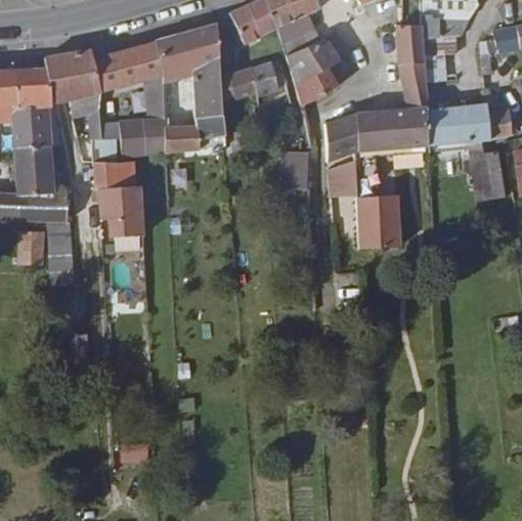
[(258,0),(252,3),(265,32),(279,27),(269,0),(258,0)]
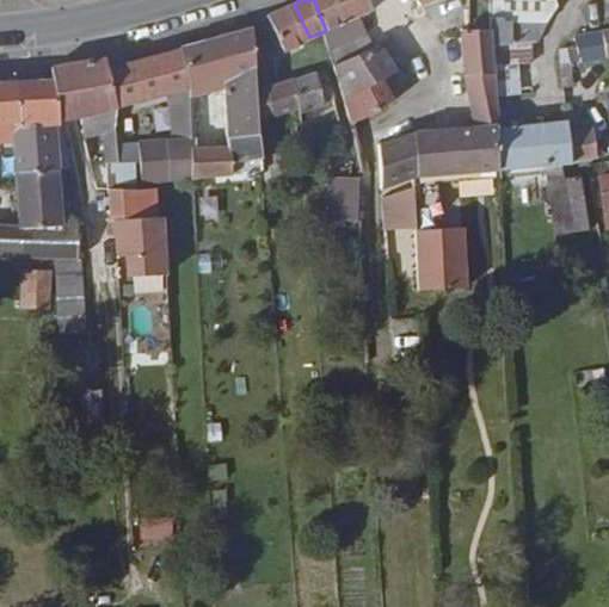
[(314,0),(326,31),(337,64),(371,51),(357,16),(361,14),(374,8),(370,0),(314,0)]
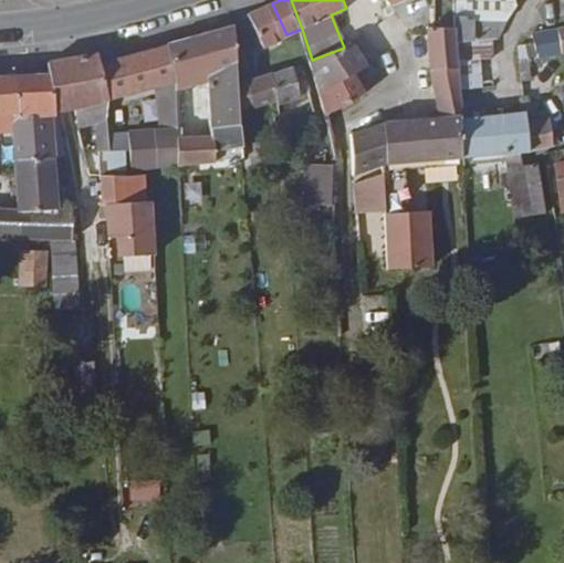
[(518,3),(510,3),(509,0),(458,0),(459,13),(470,12),(471,20),(505,19),(518,3)]
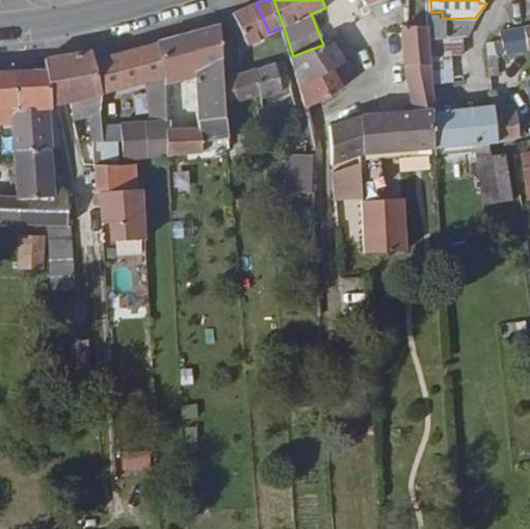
[(237,12),(249,41),(269,32),(256,3),(246,7),(237,12)]
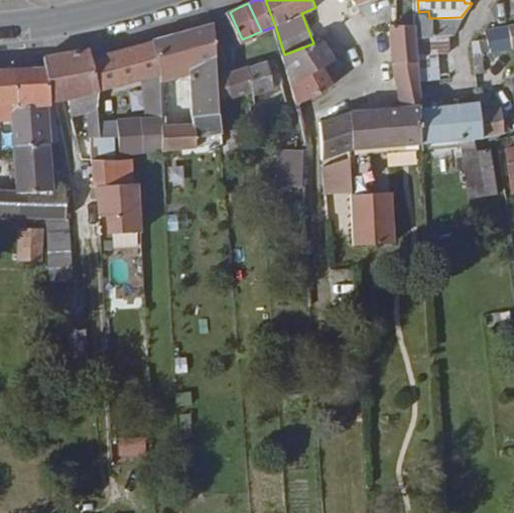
[(419,37),(453,36),(461,17),(429,18),(428,11),(418,12),(418,26),(419,37)]
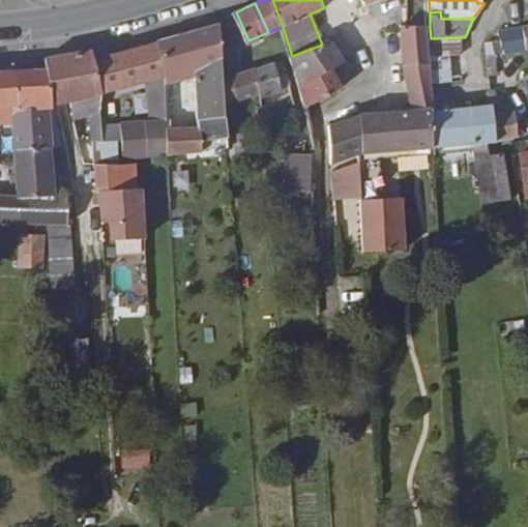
[(224,75),(220,26),(188,34),(158,42),(165,72),(169,99),(172,135),(172,153),(172,173),(183,172),(182,152),(197,150),(229,146),(226,96),(224,75)]
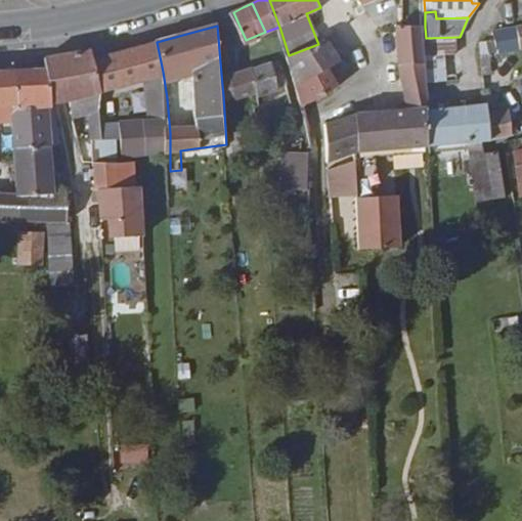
[(519,26),(497,30),(499,39),(501,49),(521,45),(521,39),(519,26)]
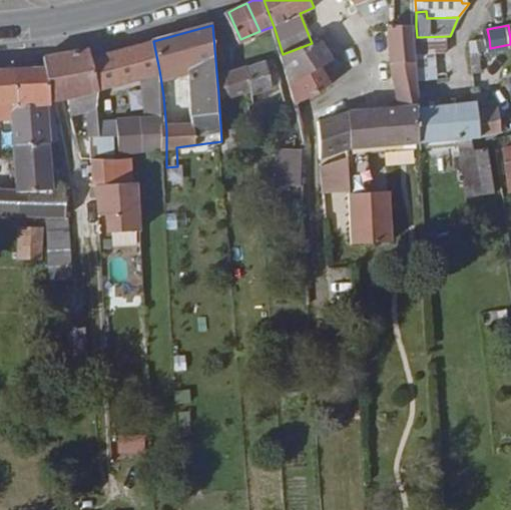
[(393,42),(393,63),(397,80),(419,79),(419,77),(418,55),(417,37),(416,26),(392,26),(393,42)]
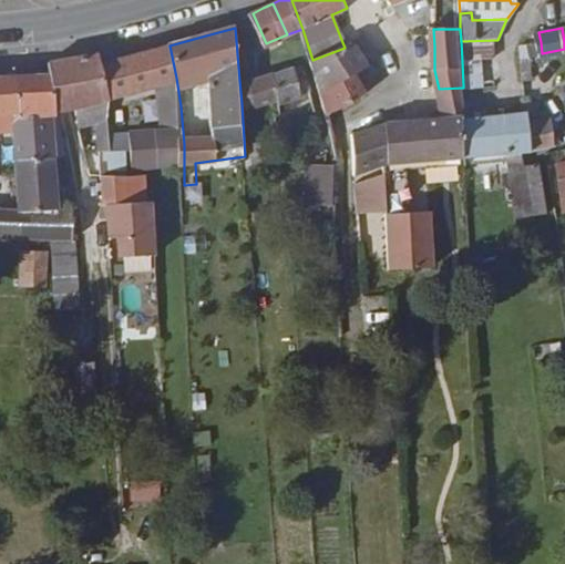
[(495,59),(494,50),(497,40),(461,41),(462,61),(482,60),(495,59)]
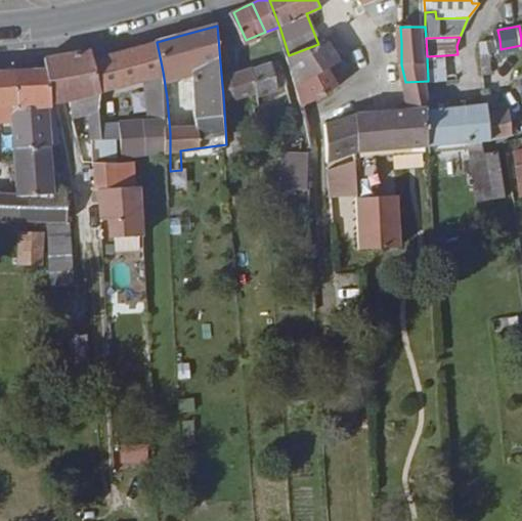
[(493,50),(501,49),(499,39),(491,41),(493,50)]
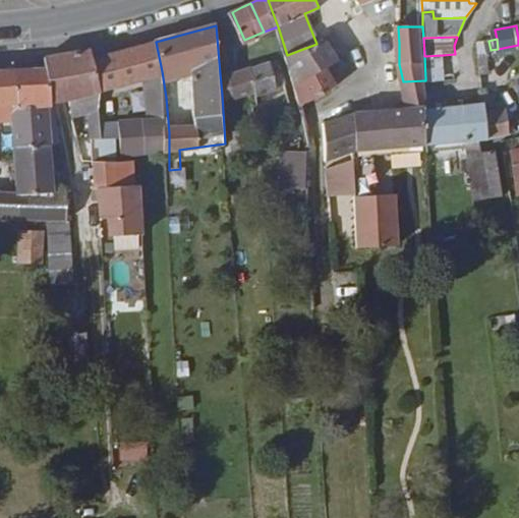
[(333,50),(327,40),(316,44),(287,55),(295,79),(329,65),(339,59),(333,50)]
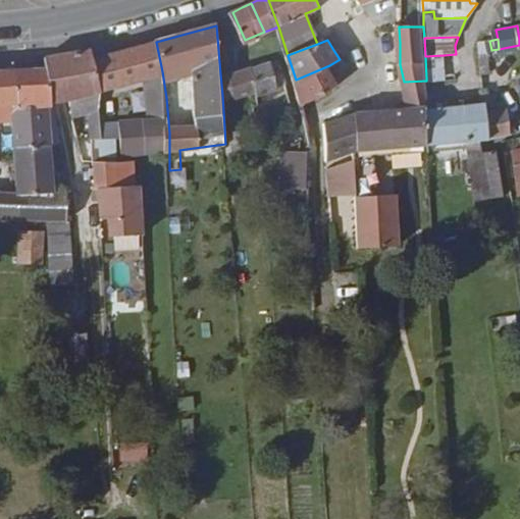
[(489,41),(482,42),(483,52),(491,50),(489,41)]
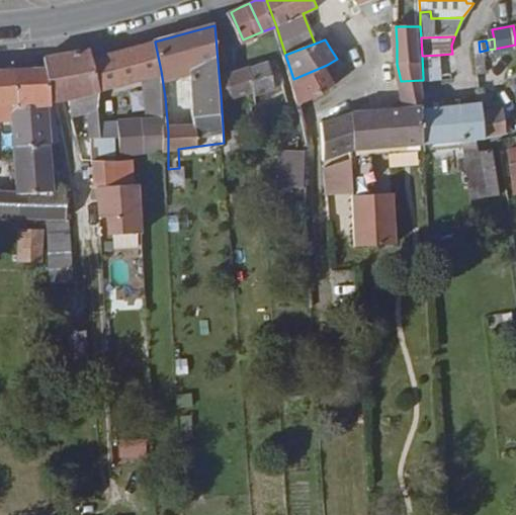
[(161,71),(155,41),(126,48),(92,56),(99,88),(126,83),(131,116),(103,118),(106,140),(115,139),(114,125),(119,124),(123,154),(168,150),(168,132),(165,97),(161,71)]
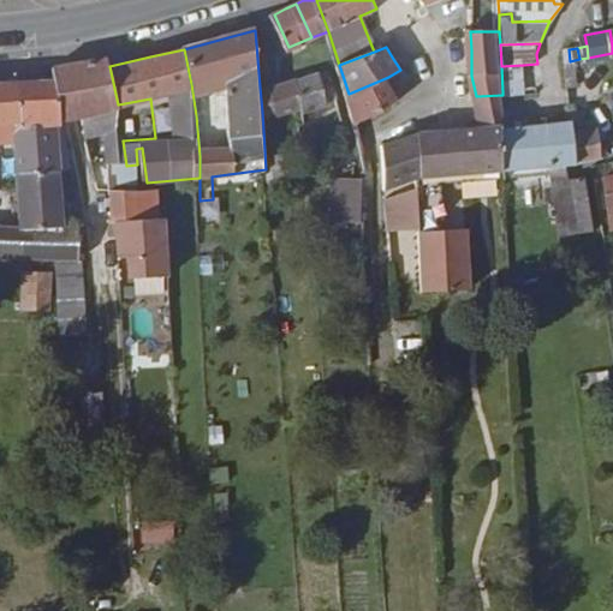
[(117,130),(118,117),(118,105),(109,66),(107,58),(89,60),(72,63),(81,121),(83,130),(101,130),(117,130)]
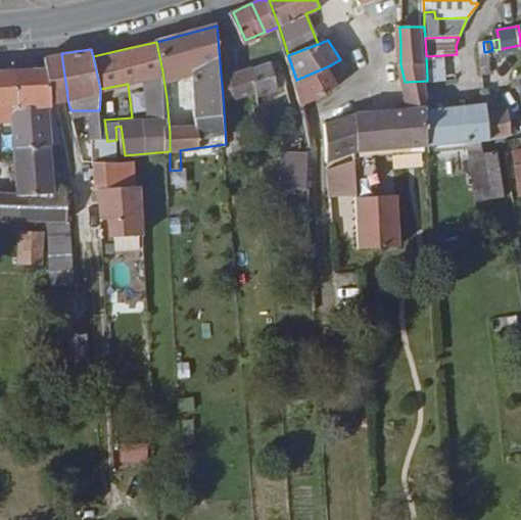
[(486,74),(495,72),(492,50),(484,52),(486,74)]
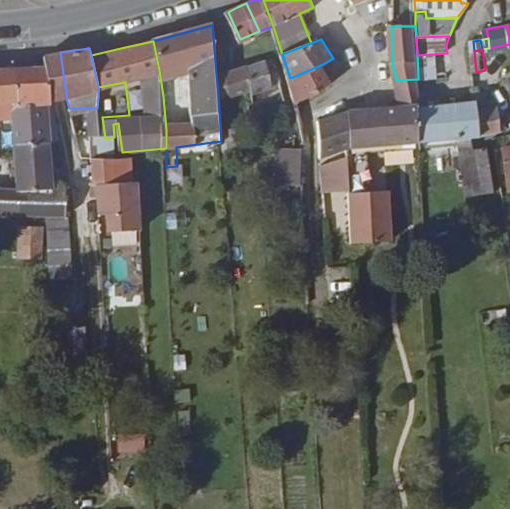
[(59,101),(67,101),(60,52),(53,52),(45,53),(46,63),(51,101),(59,101)]
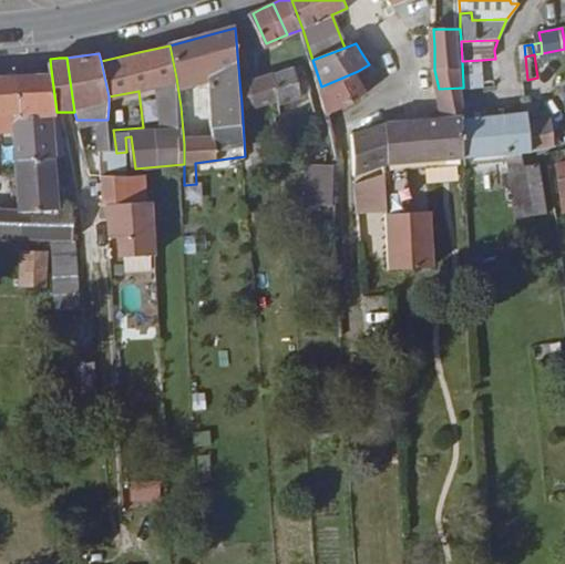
[(463,85),(483,84),(482,60),(462,61),(463,85)]
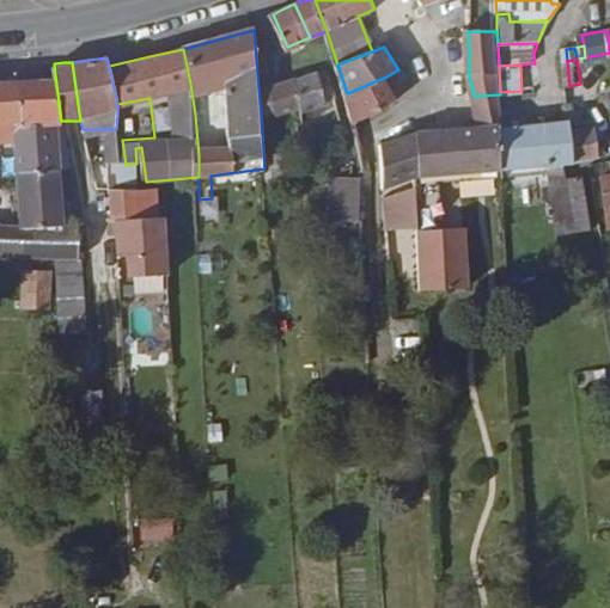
[(331,85),(329,69),(316,73),(318,87),(331,85)]
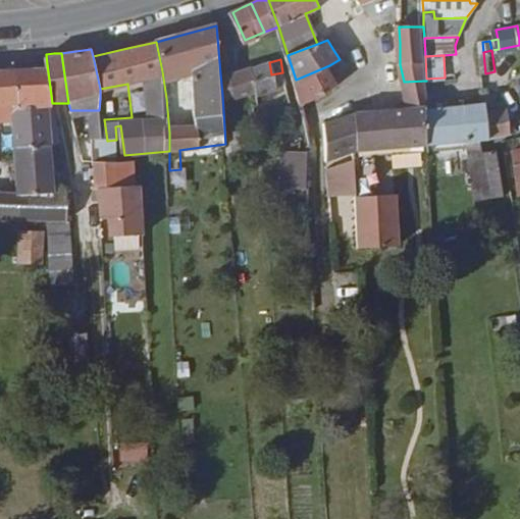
[(282,72),(271,74),(269,62),(254,66),(258,89),(284,84),(282,72)]
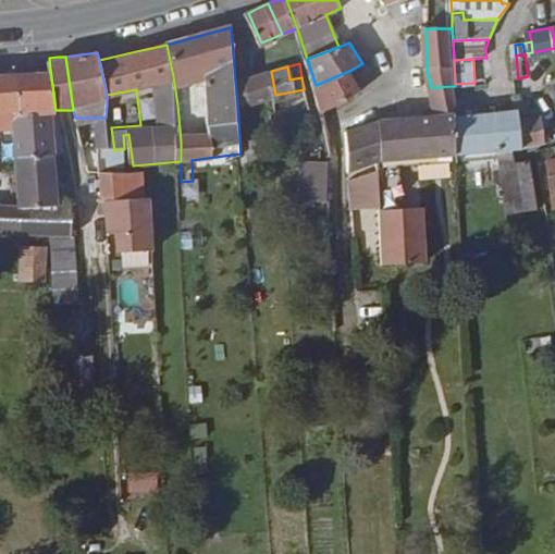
[(359,87),(373,79),(367,68),(354,74),(359,87)]
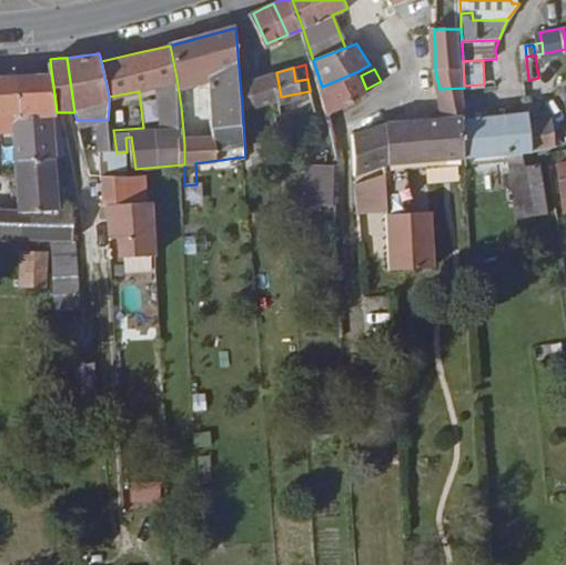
[(57,112),(51,70),(22,72),(27,111),(57,112)]
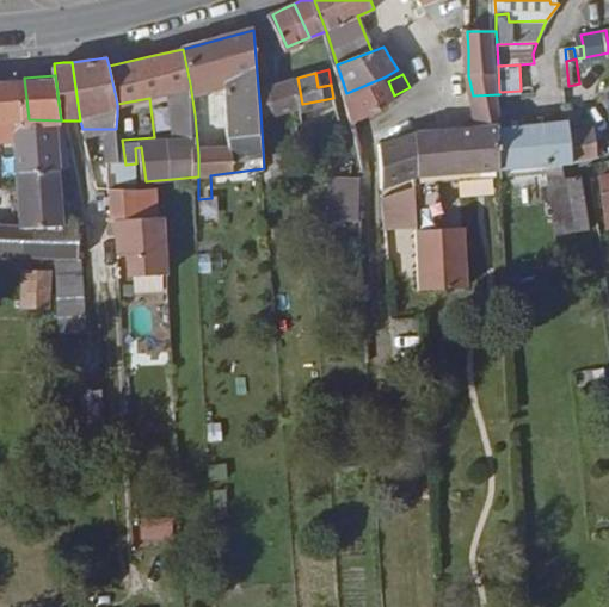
[(394,95),(388,81),(386,76),(346,93),(354,121),(371,115),(380,111),(386,107),(397,99),(394,95)]
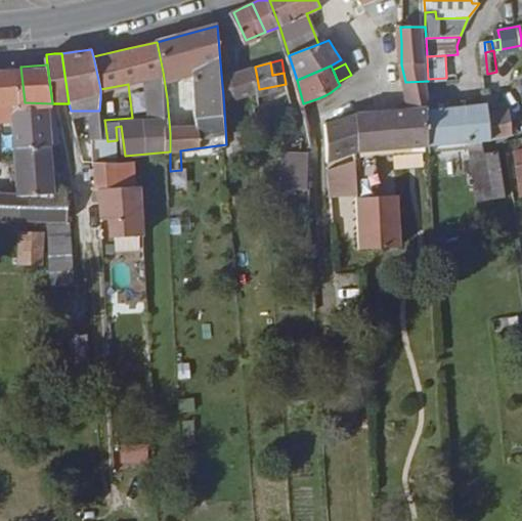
[(25,102),(20,67),(0,67),(0,89),(2,103),(25,102)]
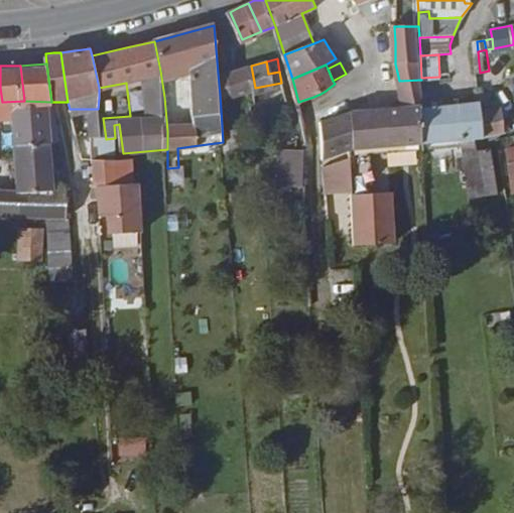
[(236,92),(255,88),(251,66),(232,70),(236,92)]
